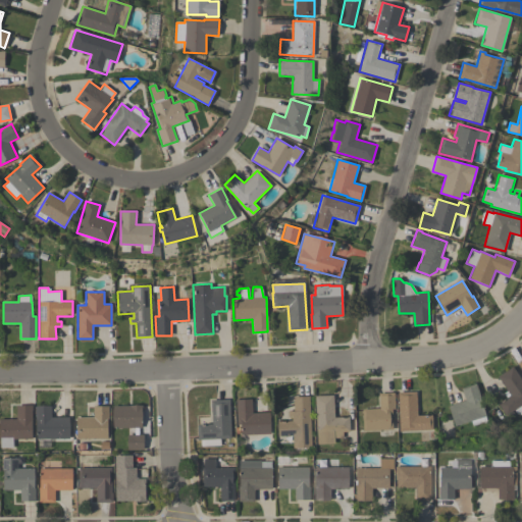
[(517,413),(514,410),(506,416),(498,404),(510,396),(498,376),(512,366),(521,380),(521,413),(520,415),(519,412),(518,413),(517,413)]
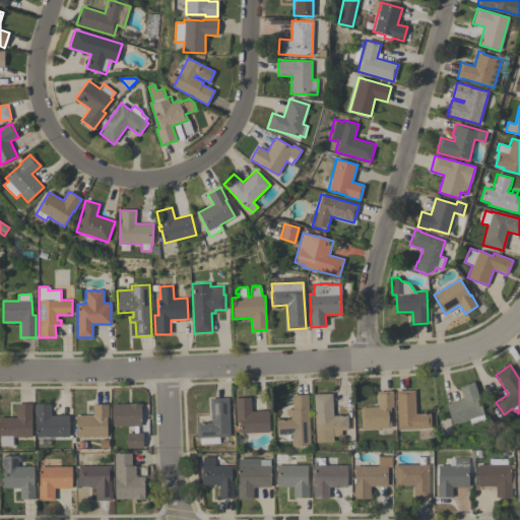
[(446,404),(463,398),(459,387),(474,382),(478,396),(477,396),(483,414),(485,420),(471,426),(469,419),(453,425),(446,404)]
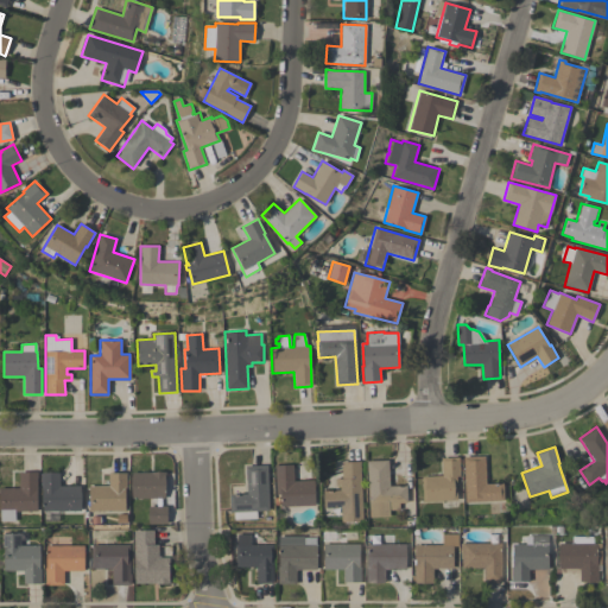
[(463,457),(485,456),(486,483),(502,483),(504,500),(466,502),(463,457)]
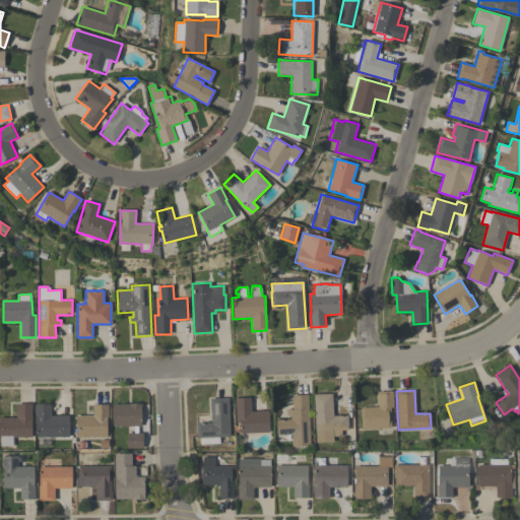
[(362,430),(361,407),(378,407),(377,392),(392,391),(393,407),(390,407),(391,428),(362,430)]
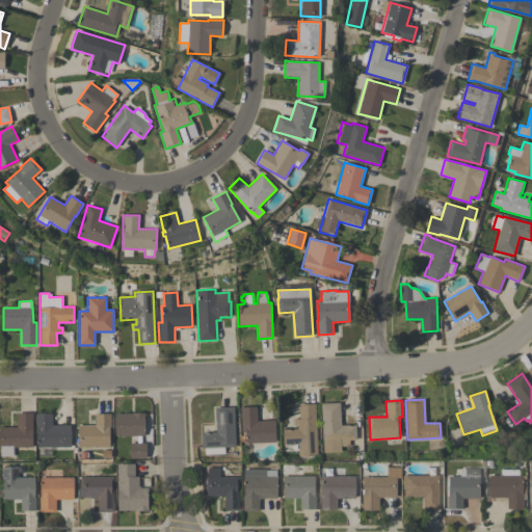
[(321,403),(339,402),(341,425),(355,424),(356,440),(349,441),(349,446),(340,447),(340,452),(323,453),(321,403)]
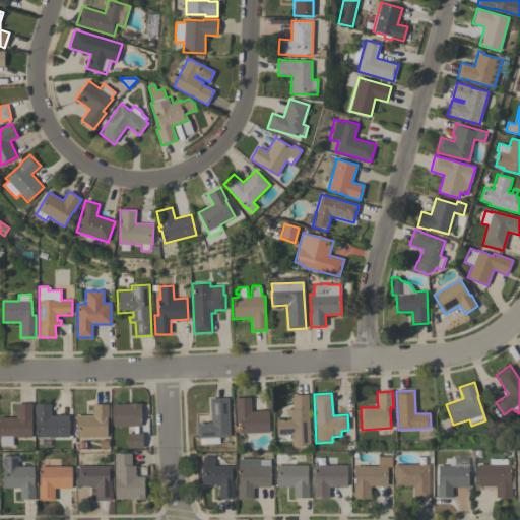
[(310,446),(291,447),(291,434),(276,435),(276,419),(290,419),(290,414),(287,414),(286,409),(293,409),(291,395),(308,394),(310,446)]
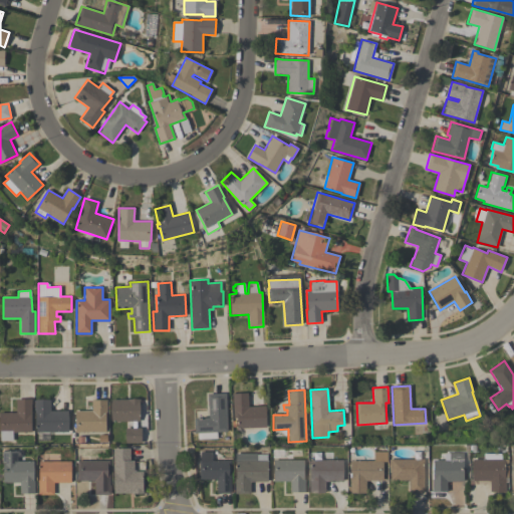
[(266,427),(237,429),(237,419),(233,419),(232,394),(248,393),(248,407),(265,406),(266,427)]
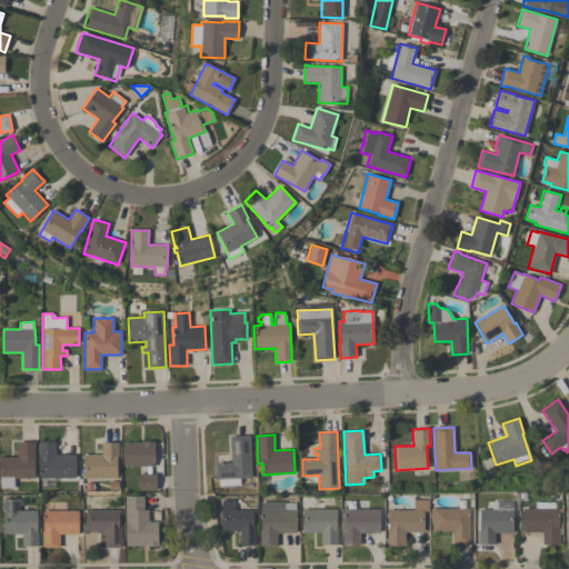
[(251,478),(240,478),(240,486),(219,487),(218,479),(216,479),(215,462),(231,462),(230,437),(250,436),(251,478)]
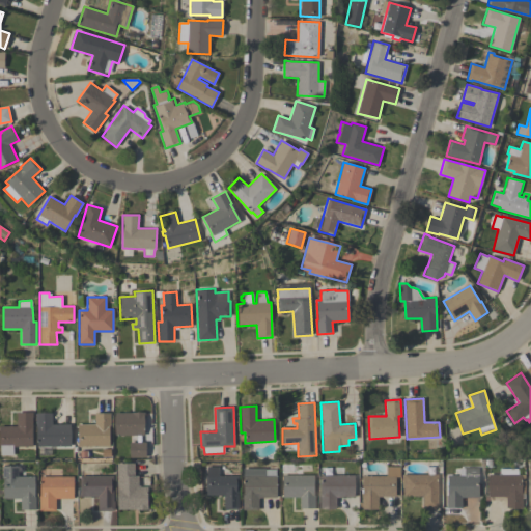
[(146,457),(130,457),(129,442),(137,442),(136,436),(115,436),(115,413),(144,412),(145,418),(143,418),(144,435),(141,435),(141,442),(146,442),(146,457)]
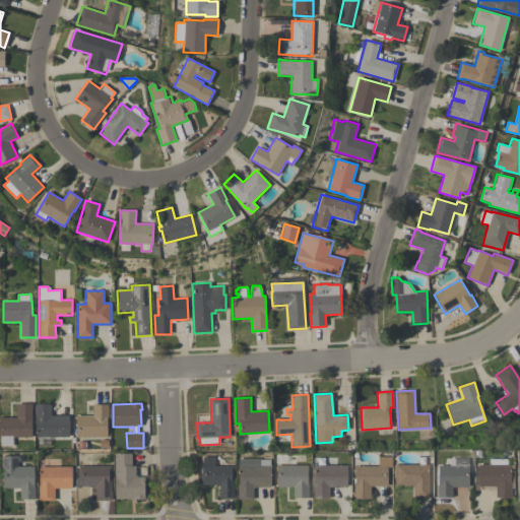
[(12,438),(12,446),(0,446),(0,417),(16,417),(16,404),(33,404),(33,408),(31,408),(31,438),(12,438)]
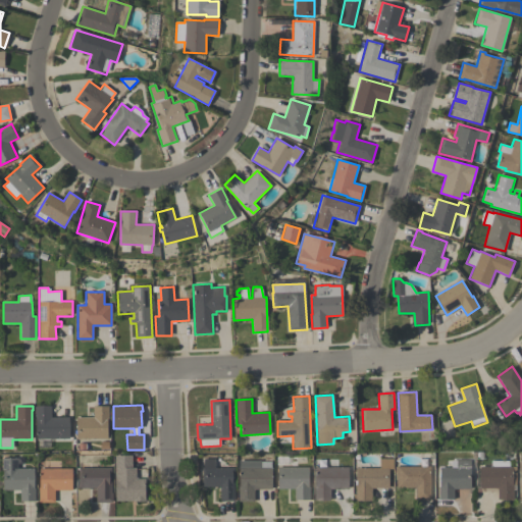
[(37,439),(37,420),(36,420),(36,406),(51,406),(51,418),(68,417),(69,438),(37,439)]
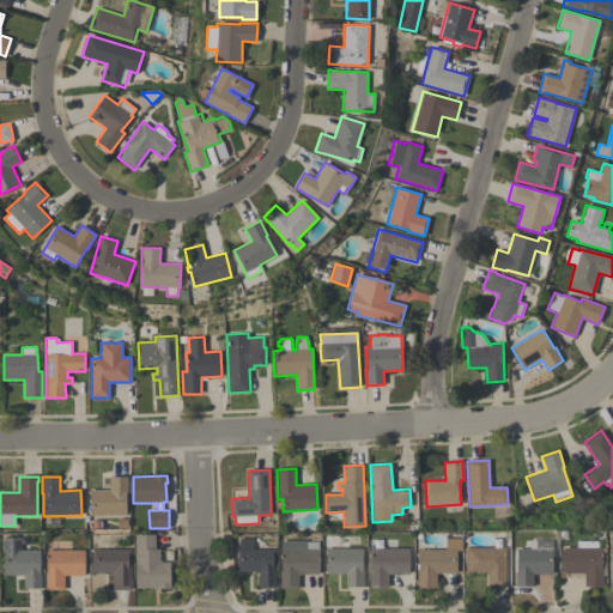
[(90,515),(90,490),(109,490),(109,477),(127,477),(127,493),(126,493),(126,515),(90,515)]
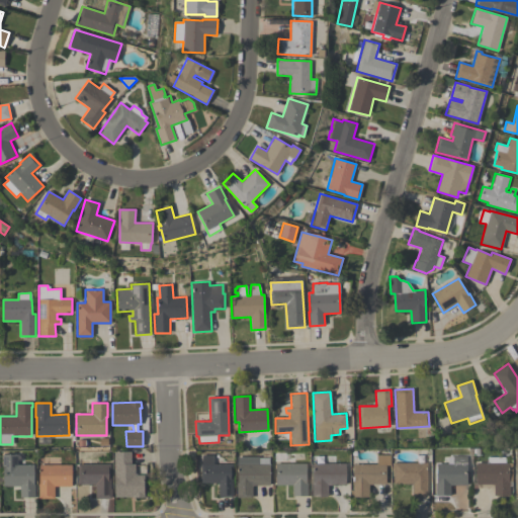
[(114,476),(113,476),(113,451),(131,451),(131,463),(135,463),(135,475),(144,475),(144,492),(145,492),(145,497),(115,498),(114,476)]
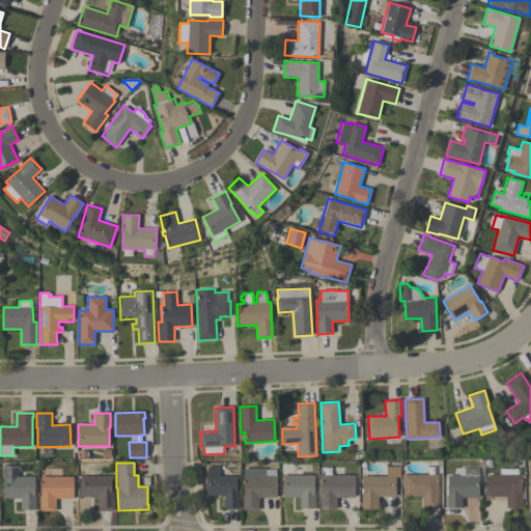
[(34,496),(35,496),(35,509),(21,509),(21,499),(2,498),(2,466),(18,466),(18,476),(34,476),(34,496)]
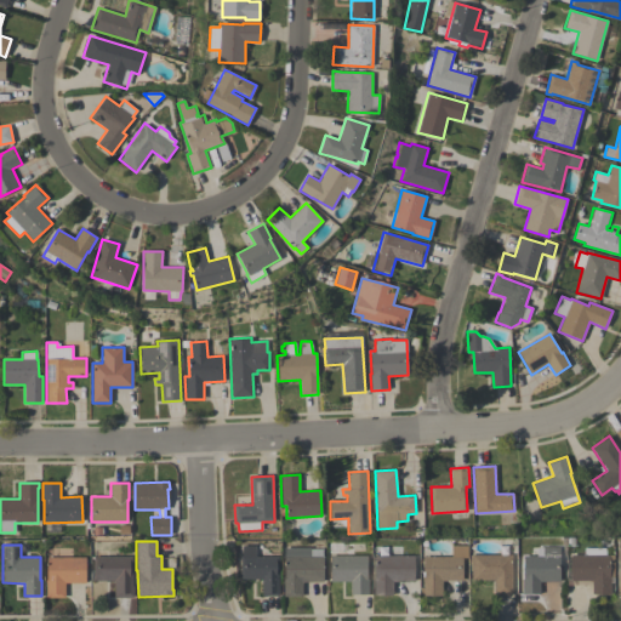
[(451,557),(451,545),(467,545),(467,558),(462,558),(462,581),(442,580),(442,596),(422,596),(422,590),(423,590),(423,557),(451,557)]
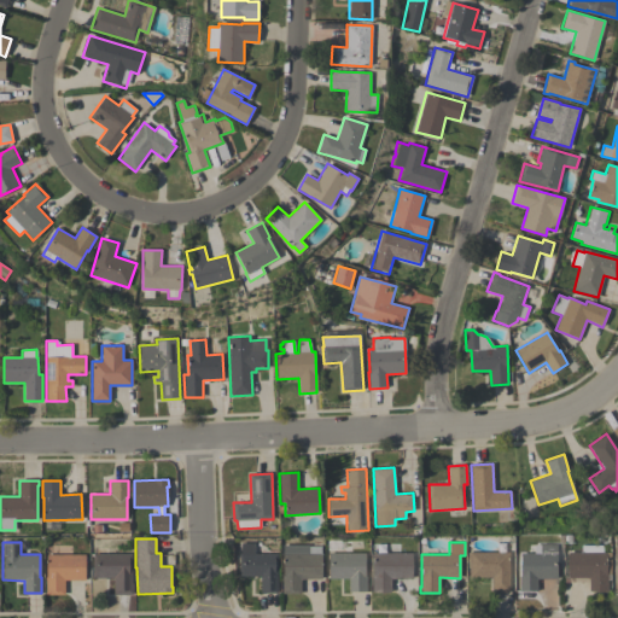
[(260,594),(260,577),(238,577),(238,571),(239,571),(239,554),(240,554),(240,543),(255,543),(255,553),(278,553),(278,586),(279,586),(279,594),(260,594)]
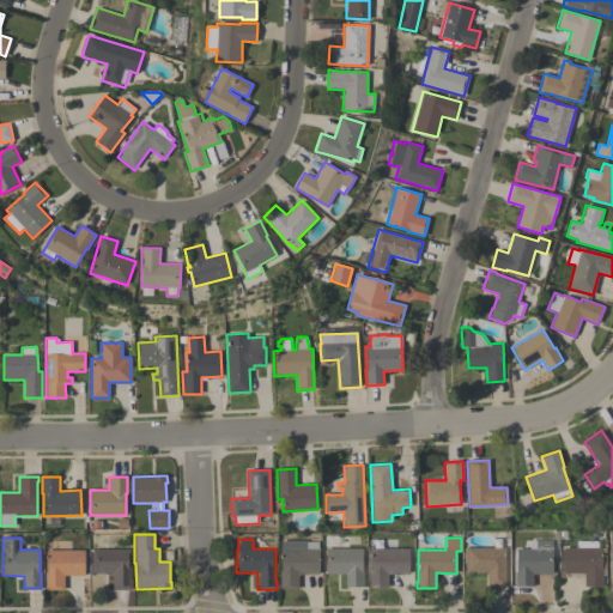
[(305,540),(305,541),(319,541),(319,548),(320,548),(320,574),(298,574),(298,588),(280,589),(280,571),(281,571),(280,540),(305,540)]
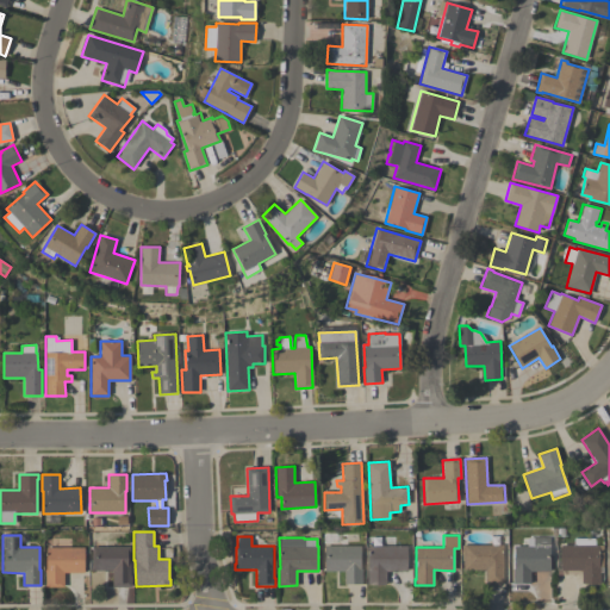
[(512,583),(512,568),(514,568),(514,546),(533,546),(533,537),(549,537),(549,547),(556,547),(556,567),(551,567),(551,571),(530,571),(530,583),(512,583)]
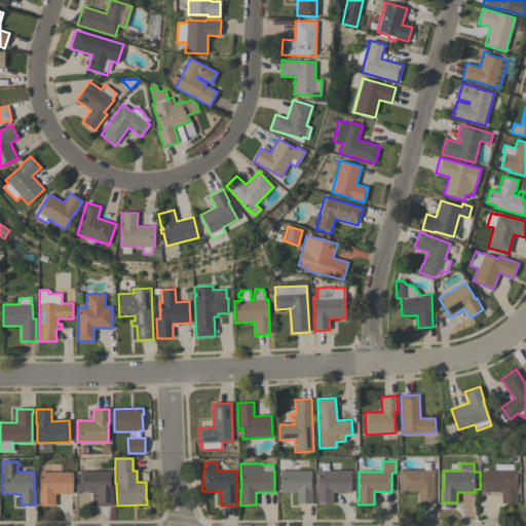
[(513,464),(513,470),(520,470),(520,490),(518,490),(518,503),(501,503),(501,492),(483,492),(483,471),(495,470),(495,464),(513,464)]
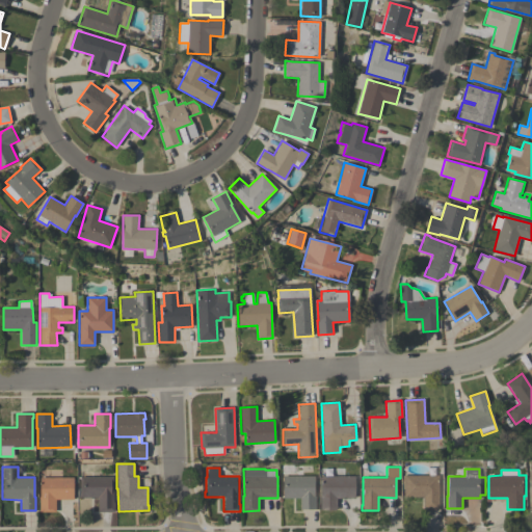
[(98,498),(79,498),(79,493),(80,493),(80,477),(81,477),(81,471),(94,471),(94,477),(113,477),(113,502),(114,502),(114,511),(98,512),(98,498)]
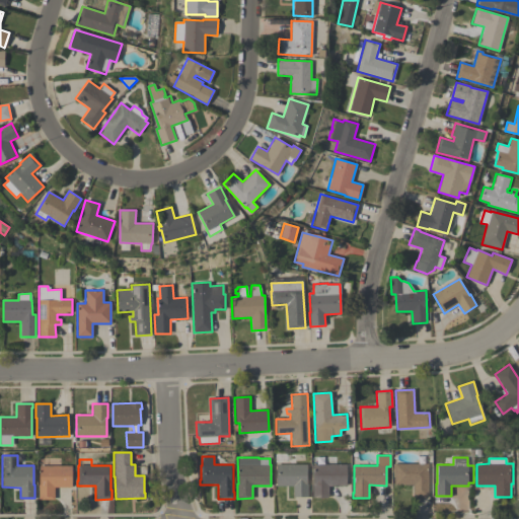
[(428,463),(428,498),(413,498),(413,485),(394,485),(394,477),(392,477),(392,463),(428,463)]
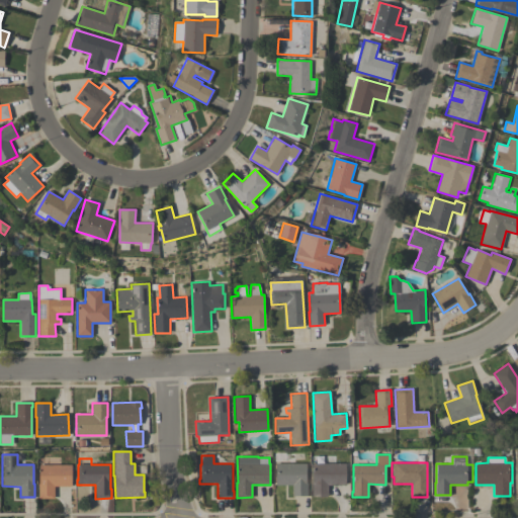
[(306,463),(306,483),(308,483),(308,496),(292,496),(292,485),(275,485),(275,463),(306,463)]
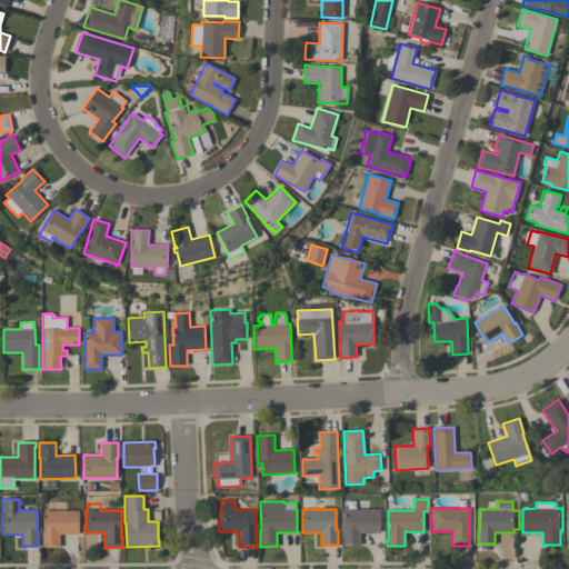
[(379,509),(379,532),(360,532),(360,545),(342,545),(342,530),(343,530),(343,509),(379,509)]
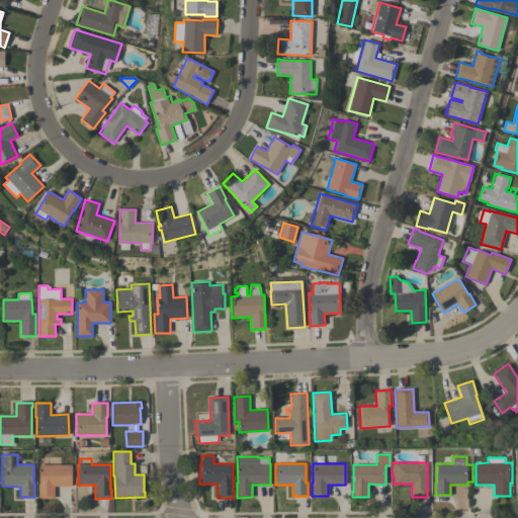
[(72,464),(72,486),(54,486),(54,498),(38,498),(38,484),(39,484),(39,464),(72,464)]
